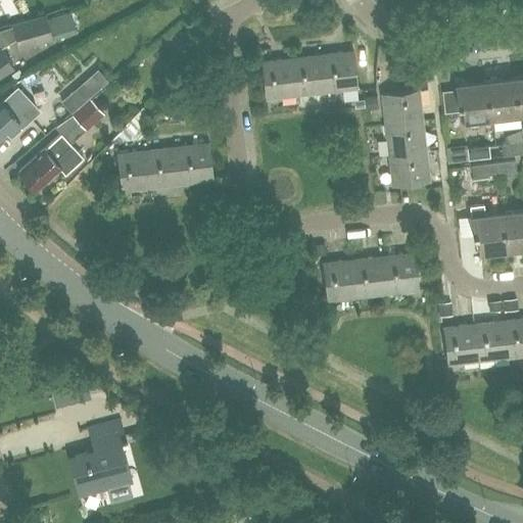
[(47,14),(12,24),(13,26),(17,39),(19,48),(54,39),(48,18),(47,14)]
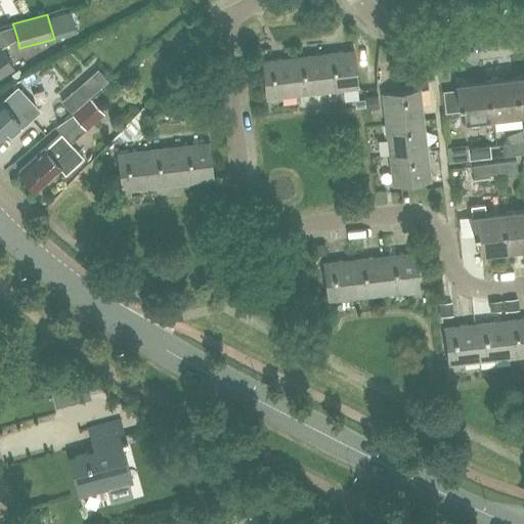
[(78,19),(55,31),(60,42),(84,32),(78,19)]
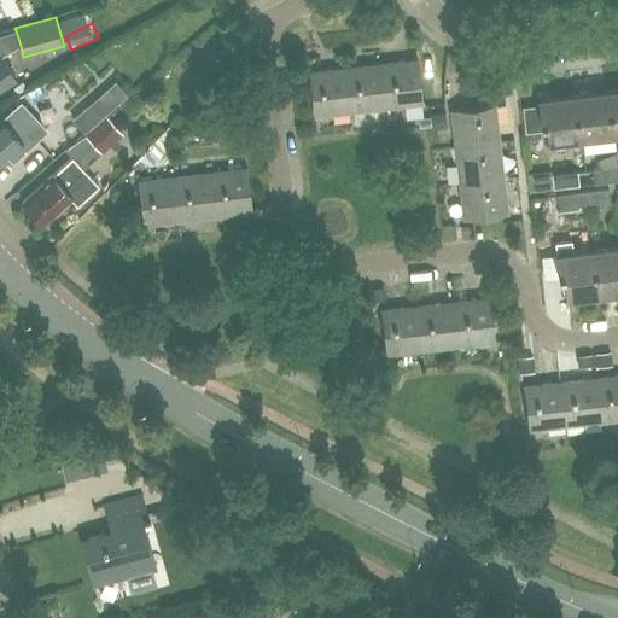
[(0,89),(16,80),(1,57),(0,57),(0,89)]
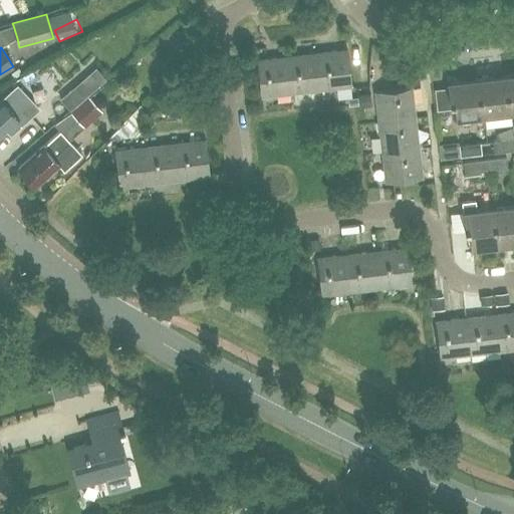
[(316,53),(320,89),(351,85),(346,49),(316,53)]
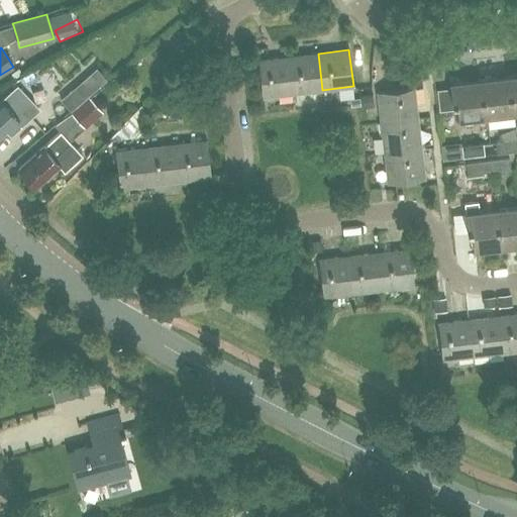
[(293,93),(322,90),(318,54),(288,57),(293,93)]
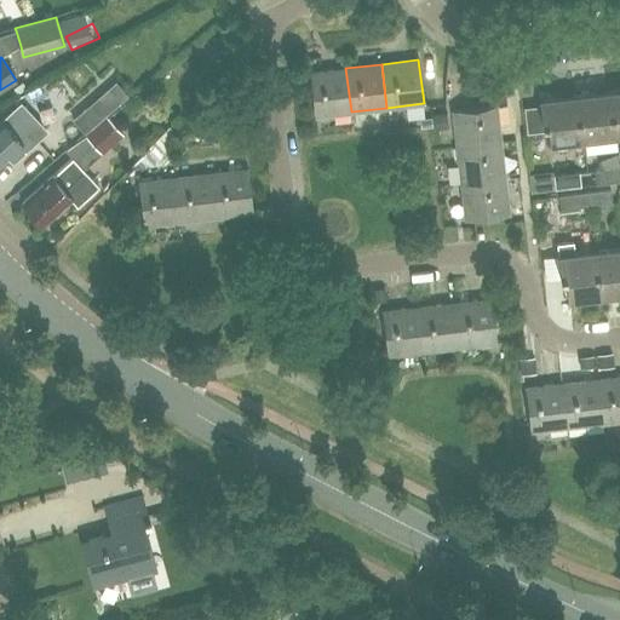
[(98,67),(80,73),(89,97),(107,91),(98,67)]
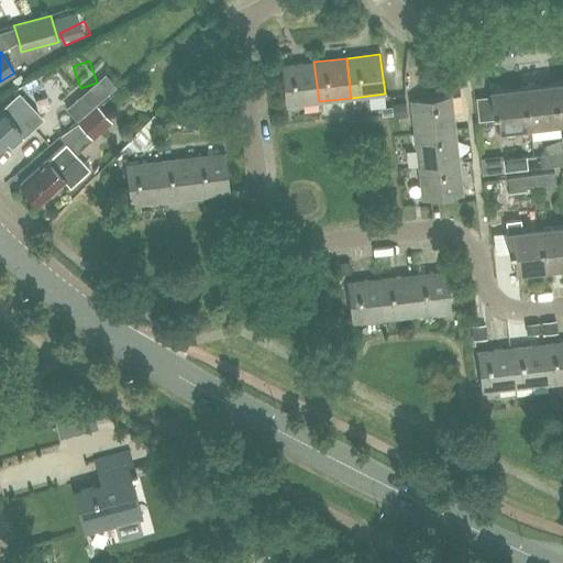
[(285,106),(319,101),(313,62),(280,66),(285,106)]
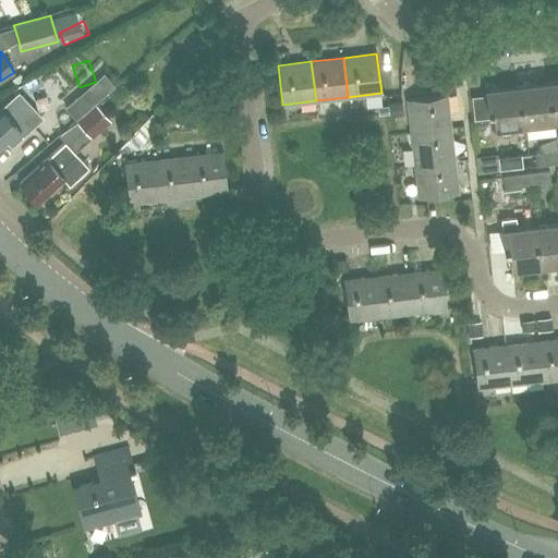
[(34,86),(41,105),(79,88),(70,70),(34,86)]
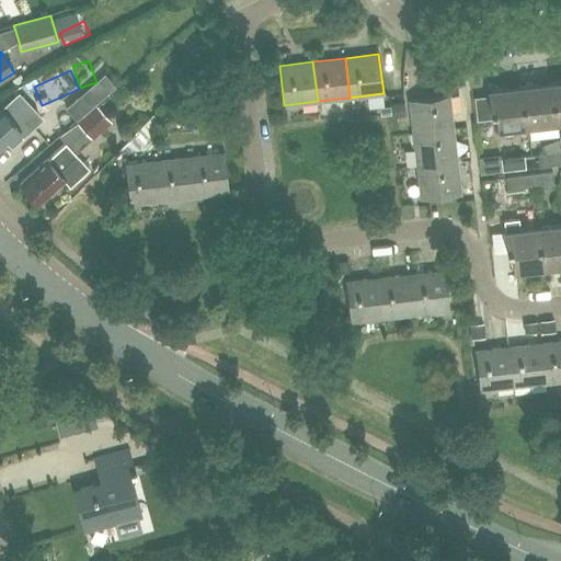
[(558,122),(560,121),(560,81),(549,82),(551,103),(556,103),(558,122)]
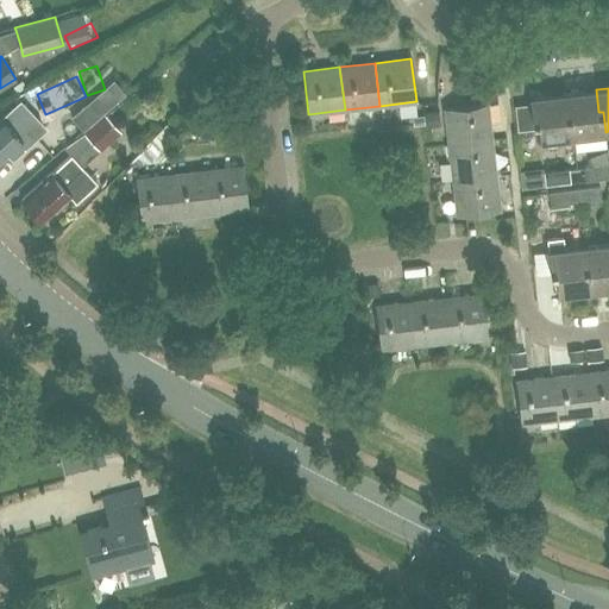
[(572,136),(606,132),(603,112),(598,112),(596,89),(563,94),(566,117),(570,115),(572,136)]
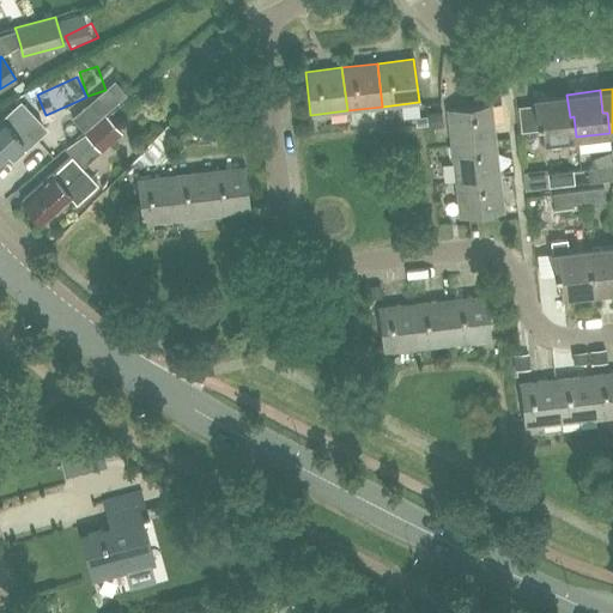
[(541,141),(576,137),(574,116),(570,117),(566,95),(533,98),(536,131),(540,129),(541,141)]
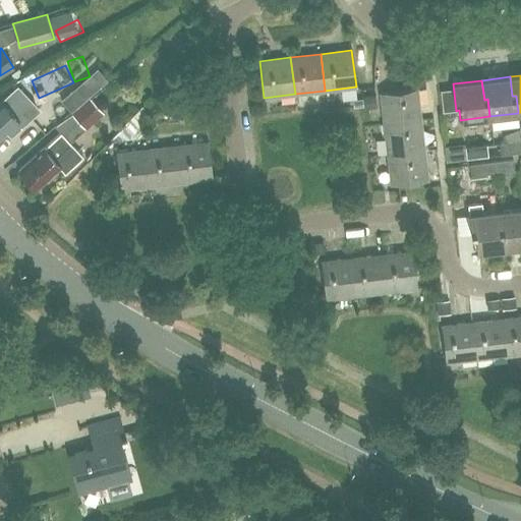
[(83,83),(62,102),(71,113),(89,99),(94,94),(83,83)]
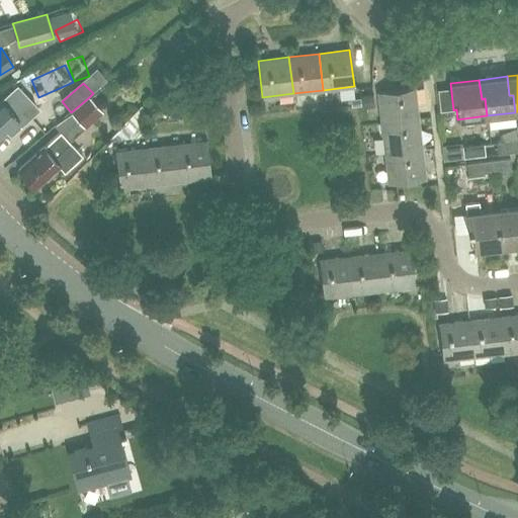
[(11,135),(39,108),(17,85),(1,100),(0,100),(0,137),(7,130),(11,135)]
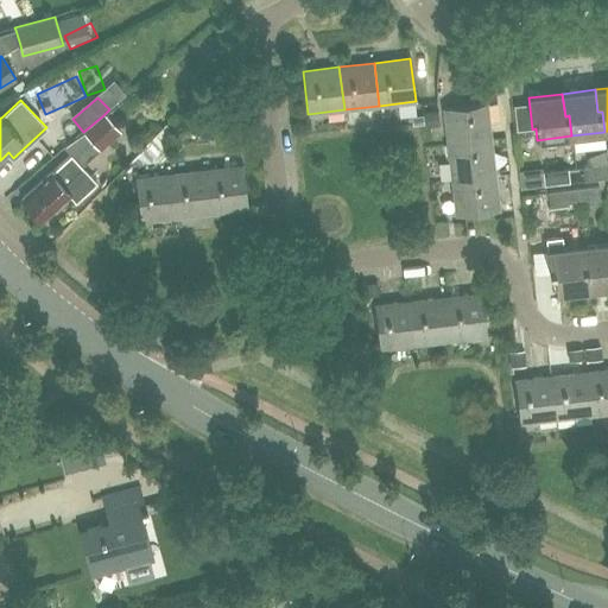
[(448,144),(492,139),(487,102),(443,108),(448,144)]
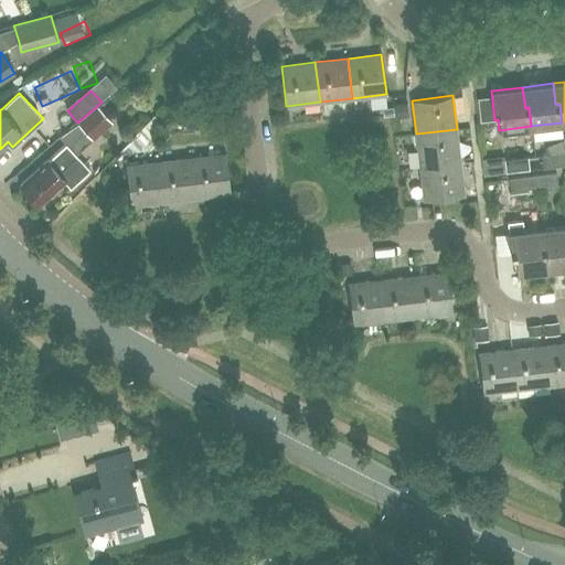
[(97,107),(78,125),(93,140),(113,123),(97,107)]
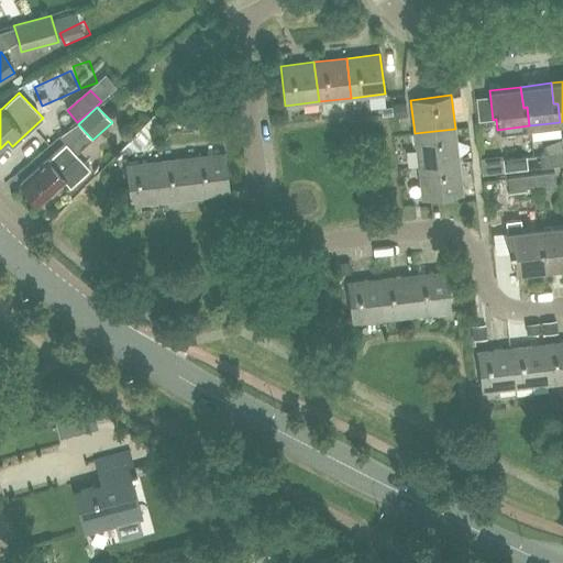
[(418,166),(459,162),(455,129),(415,133),(418,166)]
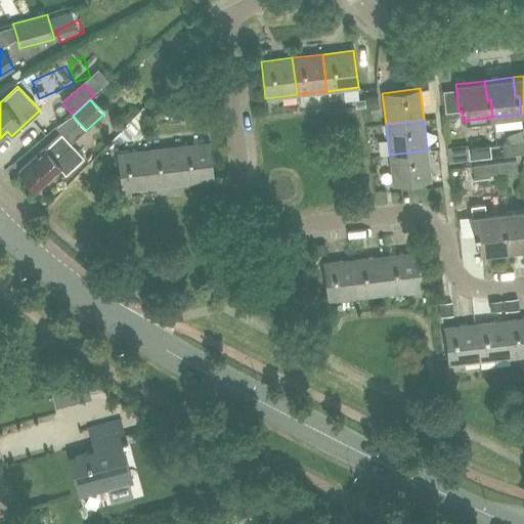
[(123,136),(133,145),(144,133),(134,124),(123,136)]
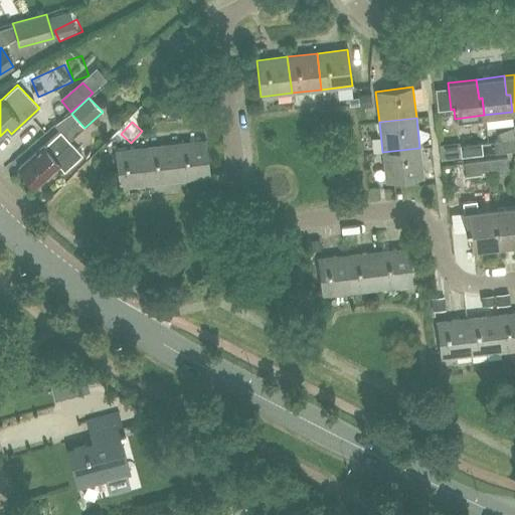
[(57,132),(19,167),(36,186),(57,165),(63,172),(82,154),(70,141),(59,130),(57,132)]
